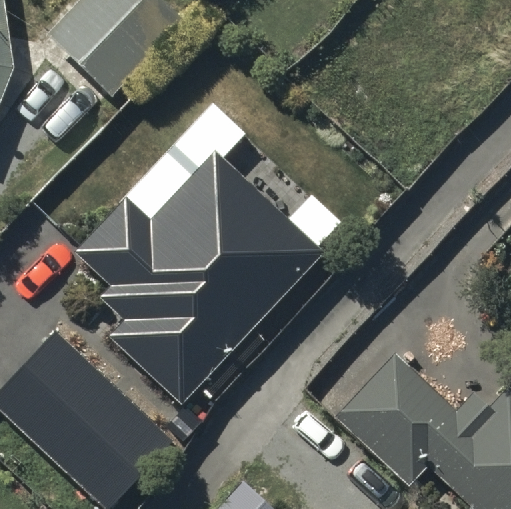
[(0,0),(0,99),(11,68),(2,0),(0,0)]
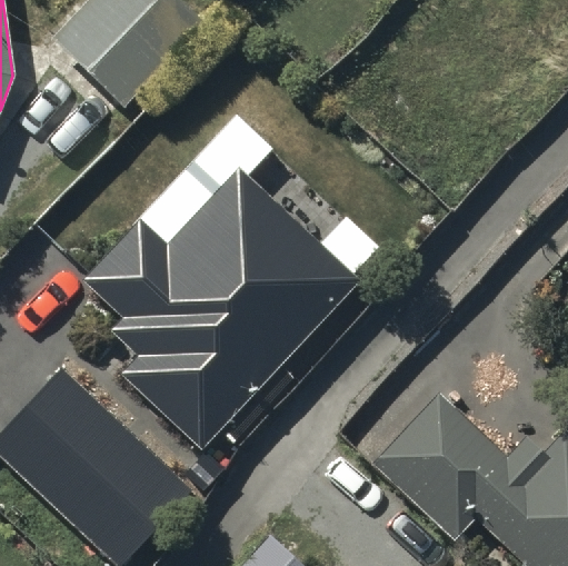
[(93,0),(53,42),(127,112),(208,28),(178,0),(93,0)]
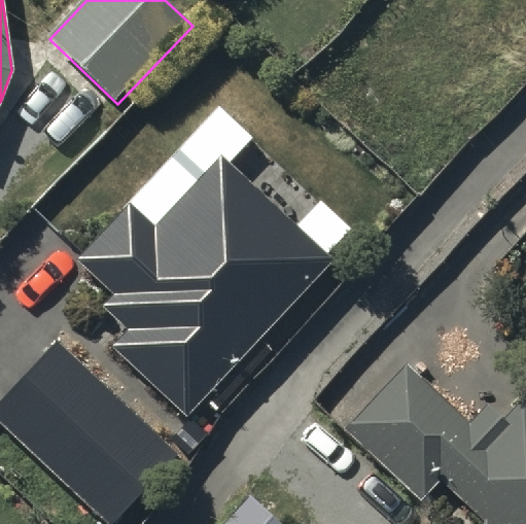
[(372,134),(406,99),(375,69),(364,79),(335,50),(311,75),(372,134)]
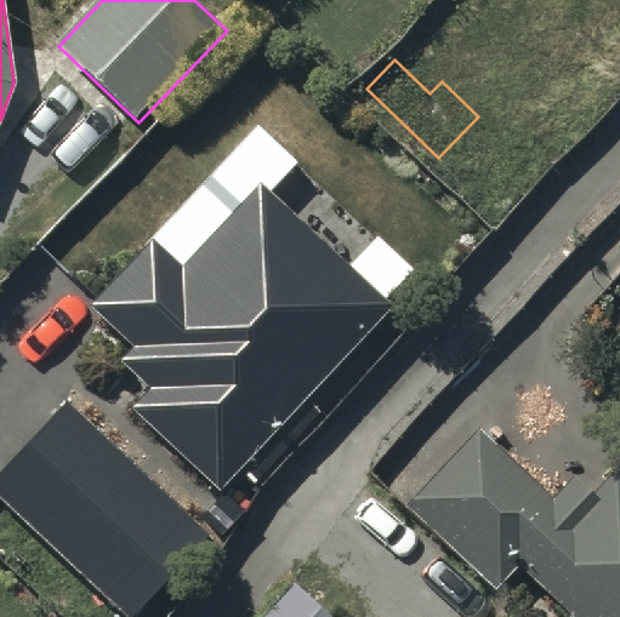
[(136,407),(220,486),(393,303),(271,193),(299,160),(257,123),(92,304),(136,346),(121,360),(152,389),(136,407)]
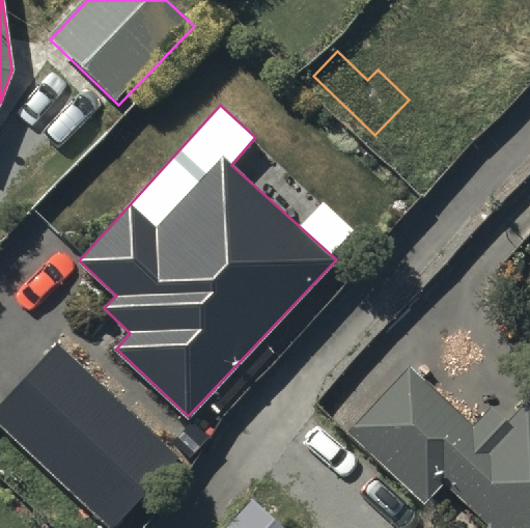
[(0,406),(0,425),(104,527),(114,527),(178,461),(60,345),(0,406)]
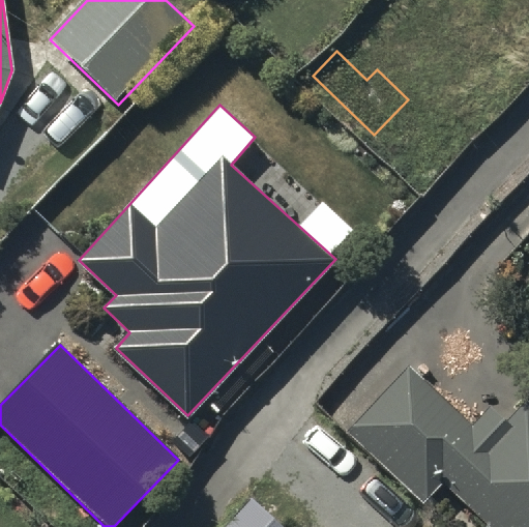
[(444,482),(490,526),(528,526),(528,408),(526,405),(504,427),(489,412),(473,429),(412,370),(351,433),(423,503),(444,482)]
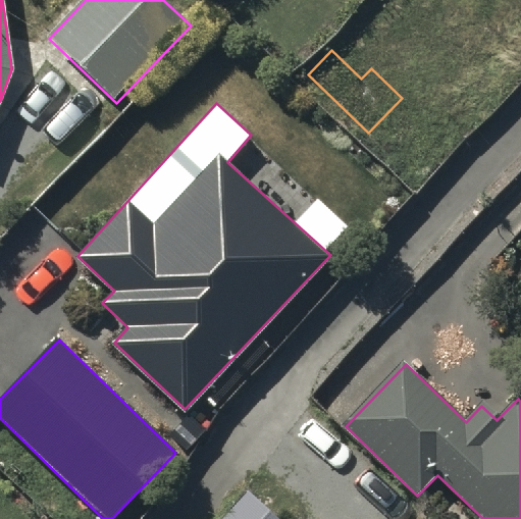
[(220,518),(272,518),(245,492),(220,518)]
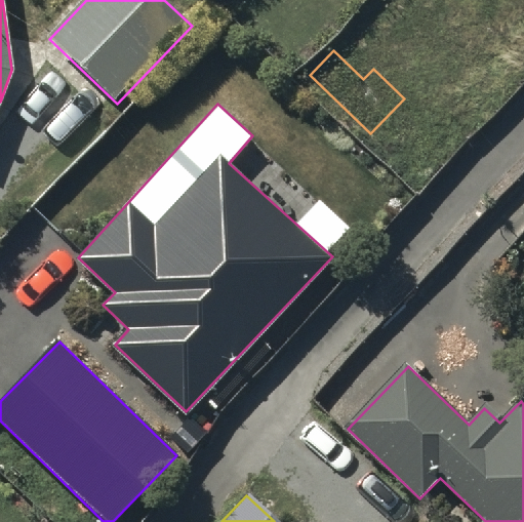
All buildings are outlined.
